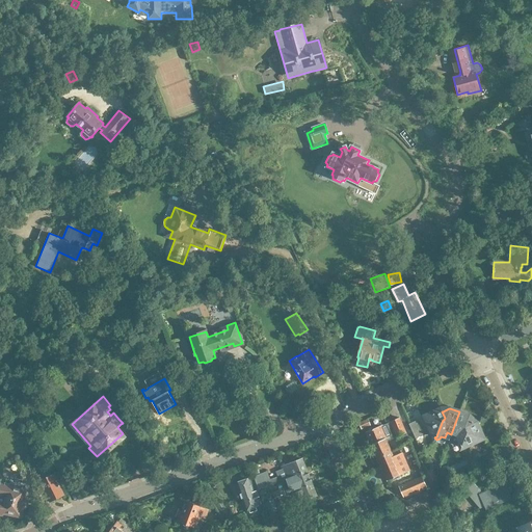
[(425,416),(434,437),(436,436),(443,420),(444,420),(445,418),(442,411),(443,411),(439,409),(425,416)]
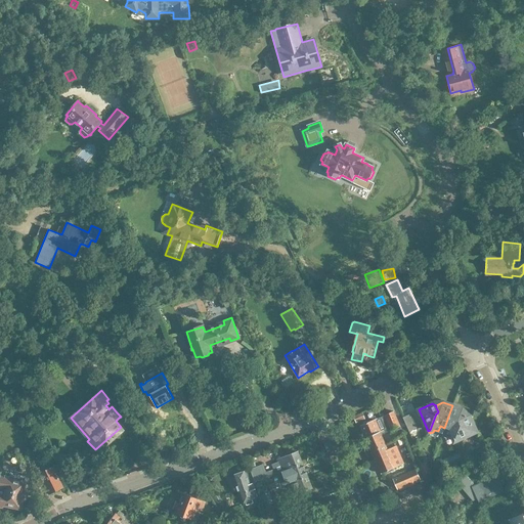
[(462,409),(452,405),(444,428),(448,430),(446,434),(450,436),(450,438),(451,442),(454,440),(453,439),(455,436),(461,423),(459,422),(460,420),(466,417),(463,410),(462,409)]
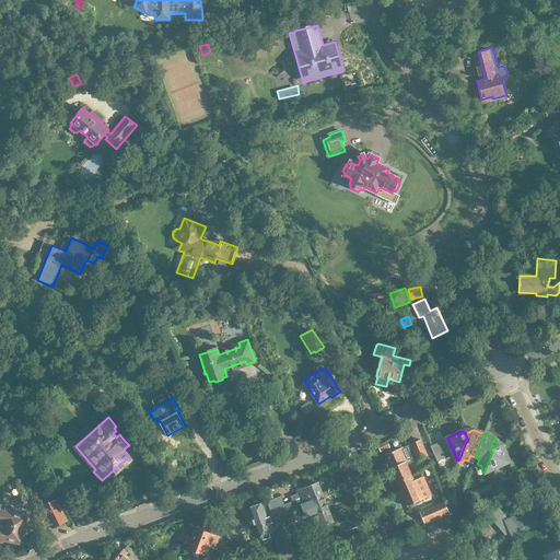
[(381,450),(389,447),(387,440),(378,443),(381,450)]
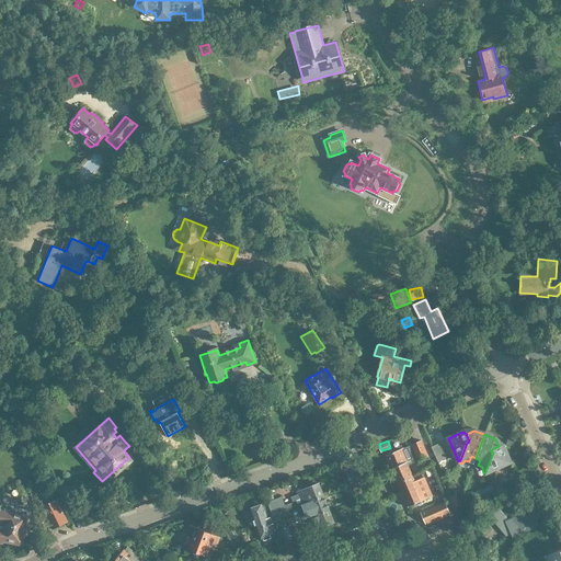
[(415,453),(419,460),(420,462),(428,458),(421,441),(412,445),(415,453)]
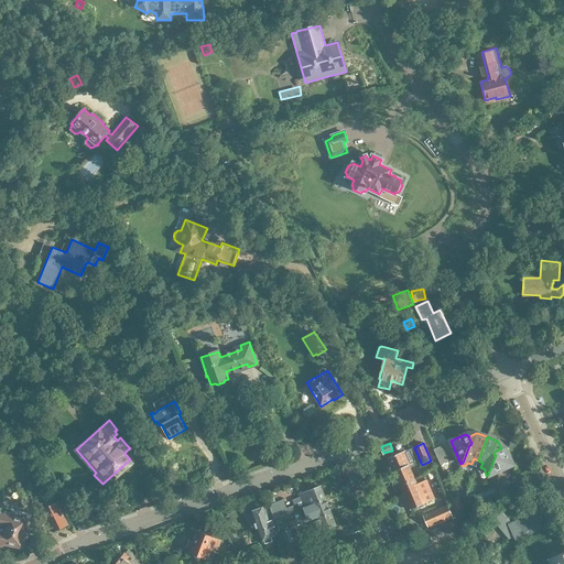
[(433,449),(440,464),(448,461),(442,445),(433,449)]
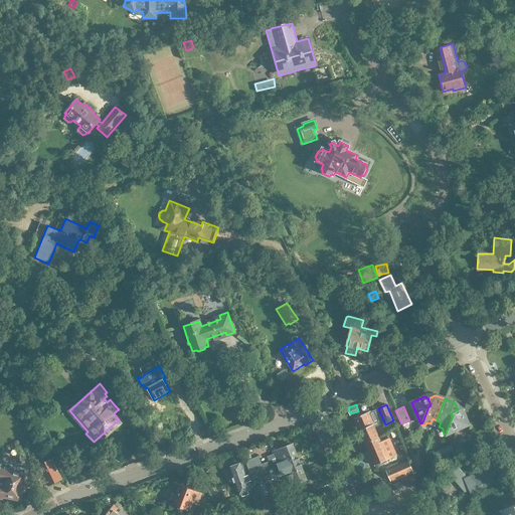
[(359,430),(377,422),(382,420),(381,417),(378,418),(374,409),(372,411),(372,410),(369,411),(368,408),(365,410),(366,412),(354,418),(359,430)]
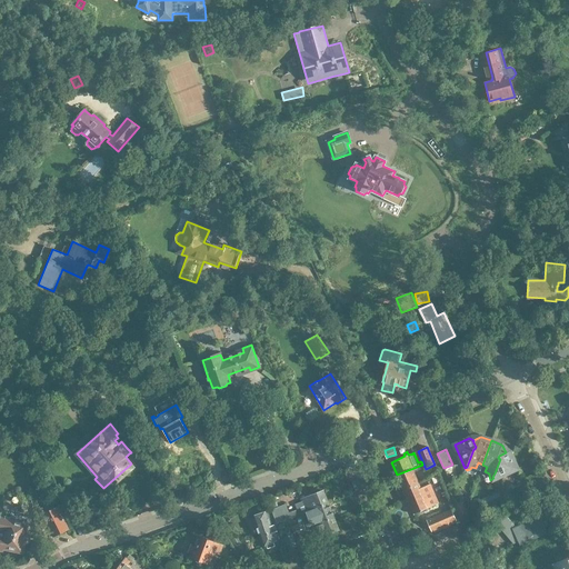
[(492,477),(493,478),(516,468),(510,453),(506,452),(499,456),(498,458),(500,459),(495,473),(492,477)]
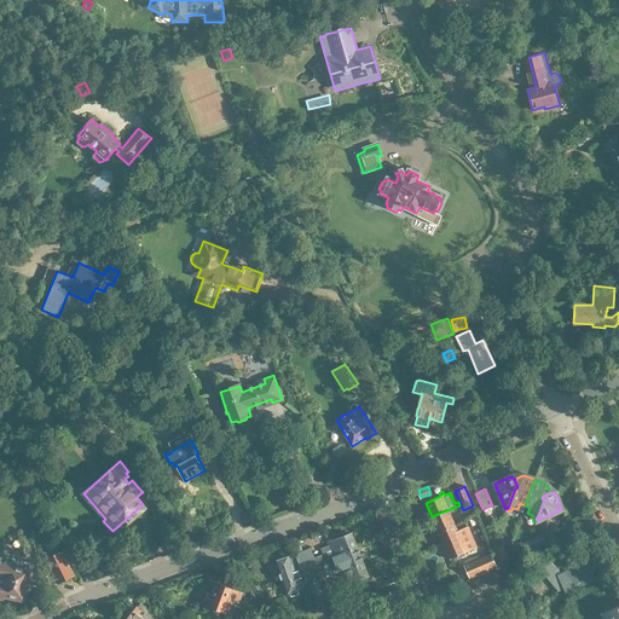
[(453,508),(432,516),(441,541),(447,538),(444,531),(456,525),(450,513),(455,510),(453,508)]
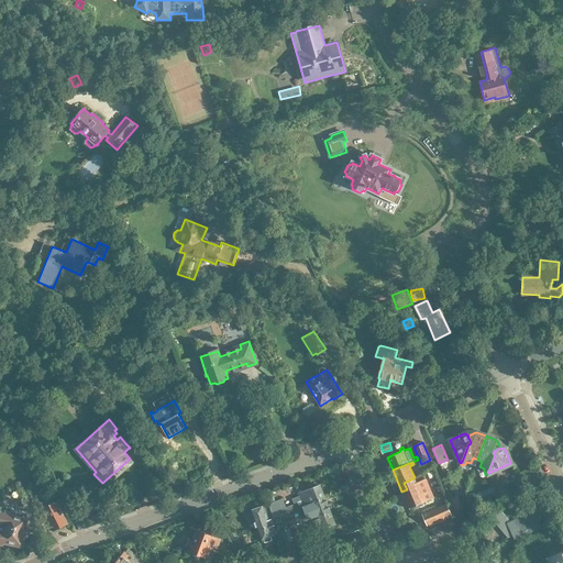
[(407,489),(401,492),(409,509),(434,497),(426,478),(417,483),(415,477),(404,483),(407,489)]
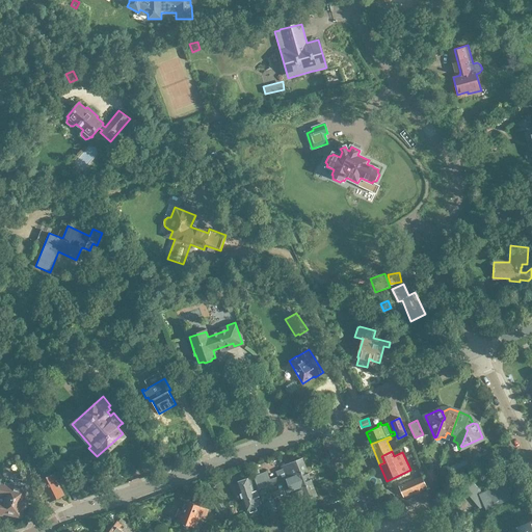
[(449,468),(453,476),(479,463),(478,462),(480,462),(478,458),(477,458),(476,457),(463,463),(462,461),(449,468)]
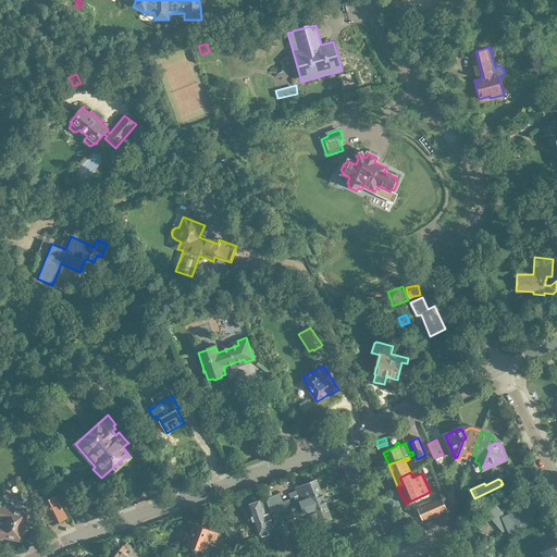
[(295,503),(321,492),(317,480),(295,489),(296,491),(289,494),(292,499),(283,503),(280,494),(267,498),(271,512),(295,503)]
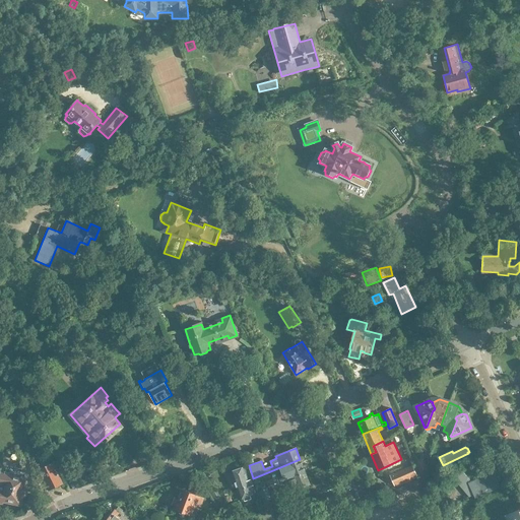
[(419,473),(428,469),(423,458),(415,461),(412,463),(417,474),(419,473)]
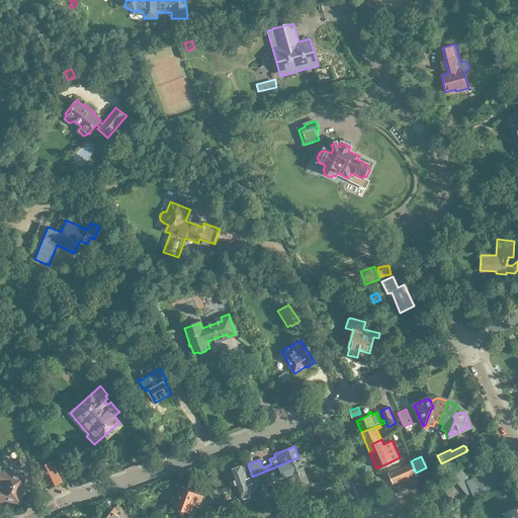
[(304,470),(298,457),(274,467),(277,476),(276,477),(275,476),(265,480),(267,486),(284,479),(284,478),(304,470)]
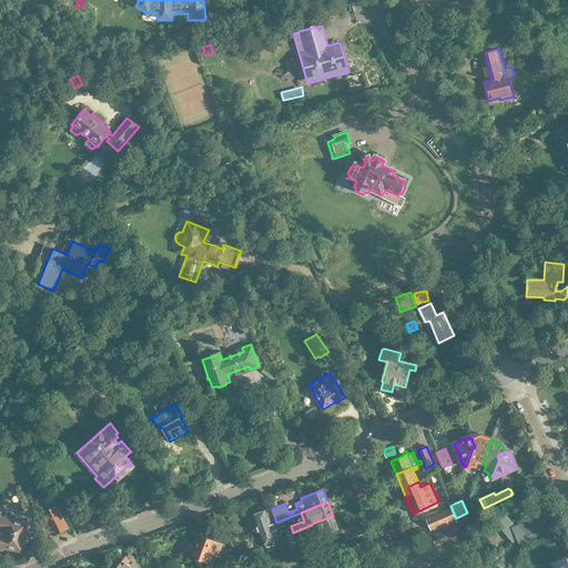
[(61,531),(69,528),(58,505),(42,513),(53,536),(61,531)]
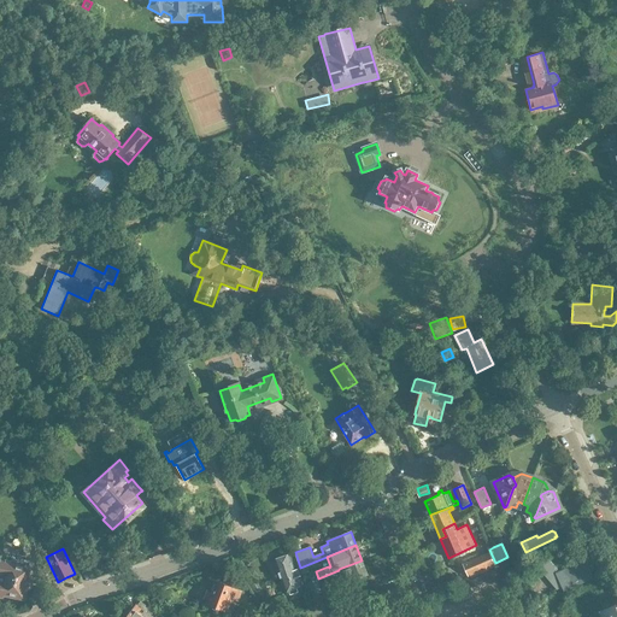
[(463,564),(468,576),(494,564),(489,552),(463,564)]
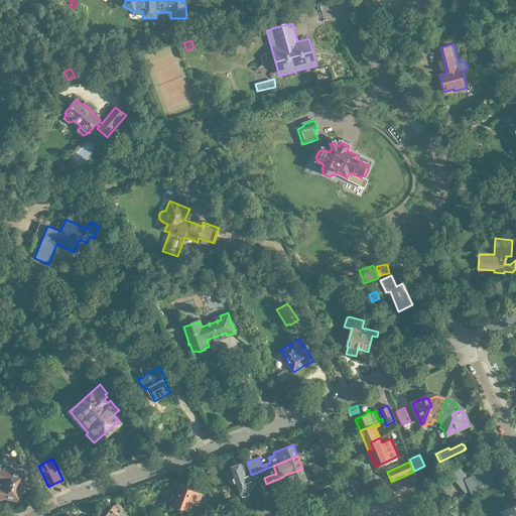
[(247,491),(253,489),(249,476),(246,477),(242,464),(229,468),(238,494),(241,493),(243,497),(249,495),(247,491)]
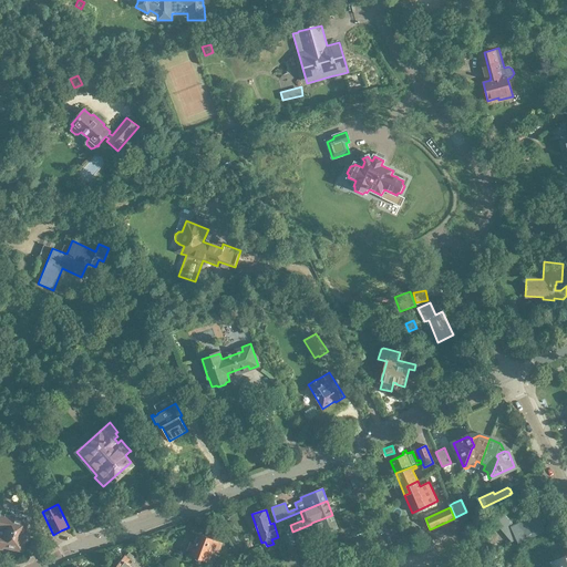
[(516,539),(517,542),(545,529),(540,522),(537,515),(514,526),(500,509),(491,518),(512,542),(516,539)]
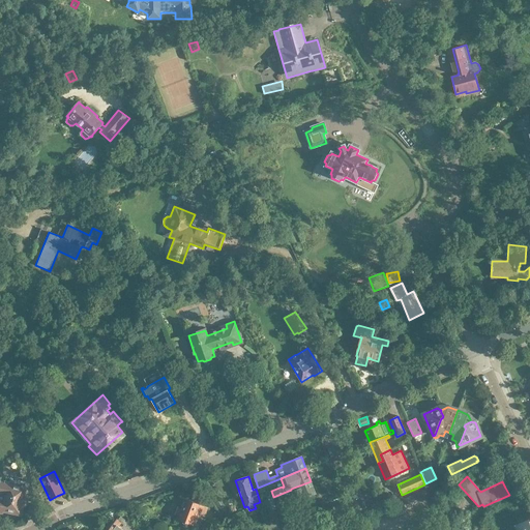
[(29,483),(1,478),(0,484),(0,511),(0,512),(1,510),(21,514),(23,506),(27,504),(28,499),(26,497),(27,492),(29,483)]
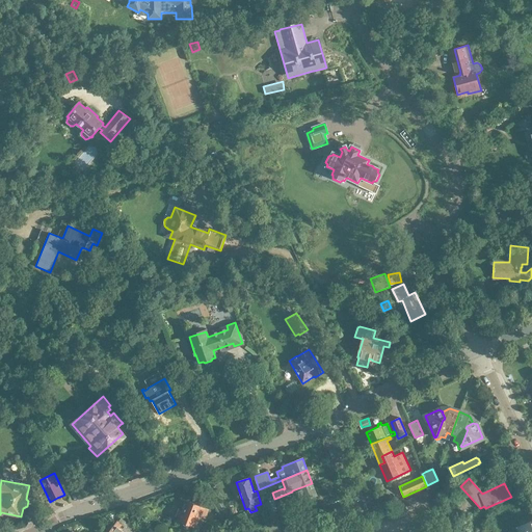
[(292,490),(292,491),(294,498),(290,500),(294,509),(300,506),(299,502),(317,495),(312,483),(292,490)]
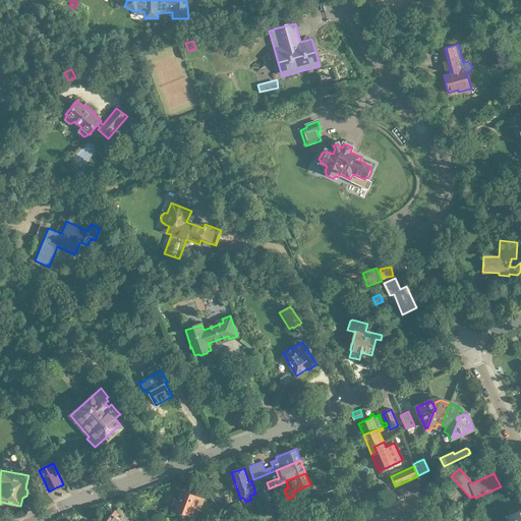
[(396,489),(399,496),(421,485),(419,479),(419,477),(417,477),(417,480),(396,489)]
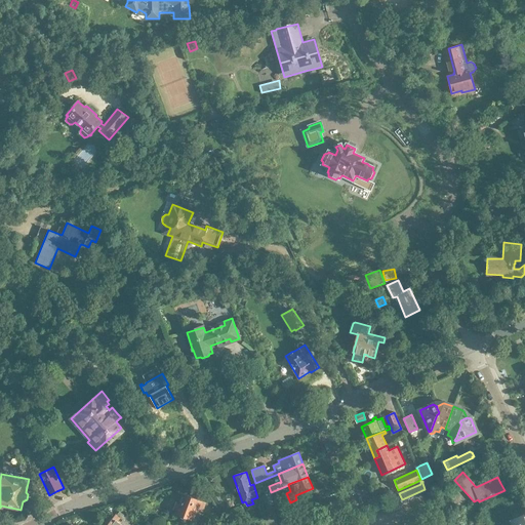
[(266,507),(269,516),(274,515),(271,506),(274,505),(270,492),(261,495),(265,508),(266,507)]
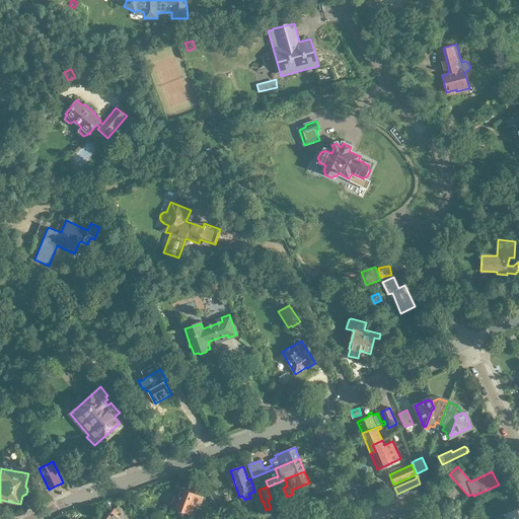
[(201,505),(204,497),(180,488),(177,497),(174,496),(171,504),(174,504),(172,508),(191,515),(196,503),(201,505)]
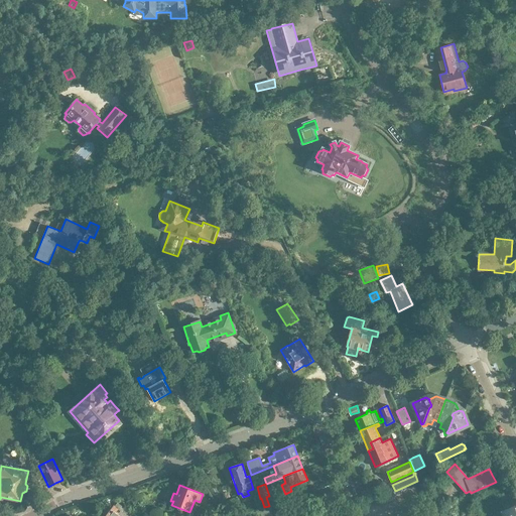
[(127,515),(122,512),(124,508),(117,503),(115,507),(114,506),(106,515),(127,515)]
